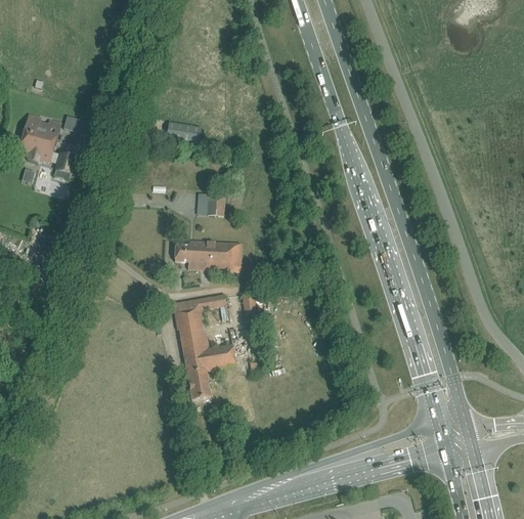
[(50,159),(57,161),(56,167),(71,171),(75,155),(60,150),(60,152),(53,149),(55,142),(54,142),(53,143),(52,143),(54,135),(55,136),(56,137),(61,121),(49,118),(49,119),(50,119),(49,122),(38,119),(39,116),(40,116),(40,115),(29,112),(24,128),(23,128),(22,130),(20,130),(18,136),(19,137),(19,139),(20,140),(17,150),(29,154),(28,158),(38,161),(39,157),(50,160),(50,159)]
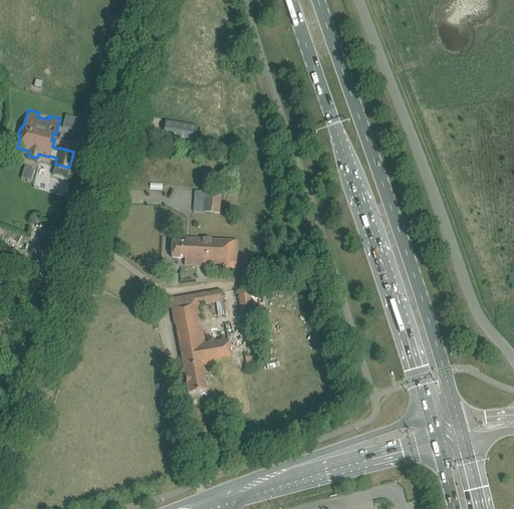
[(65,111),(62,123),(74,126),(78,114),(65,111)]
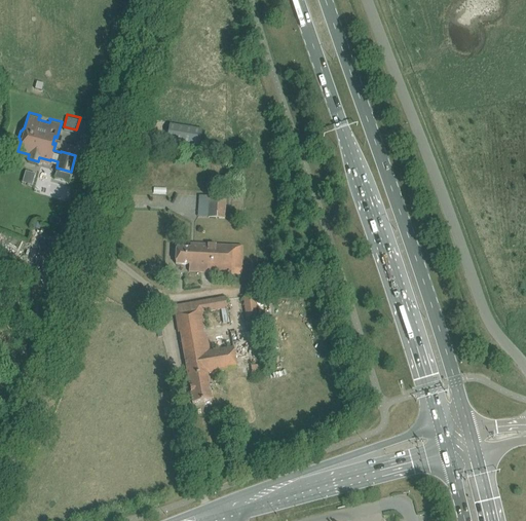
[(170,120),(166,137),(199,142),(202,125),(170,120)]
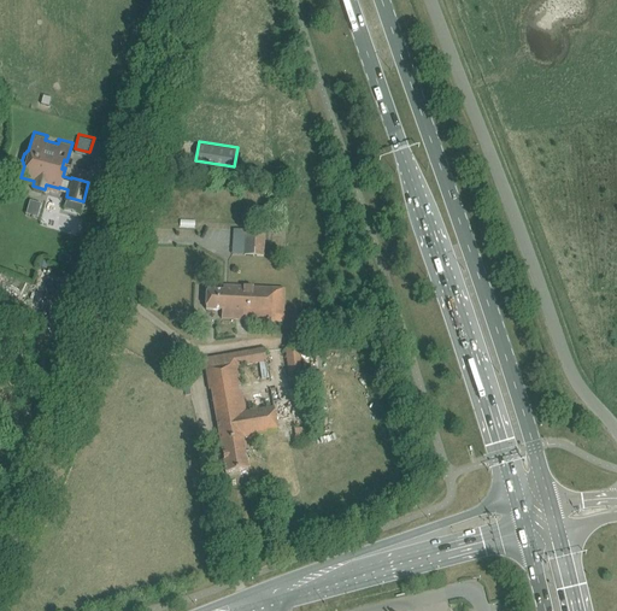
[(27,213),(37,217),(50,221),(53,209),(29,203),(27,213)]
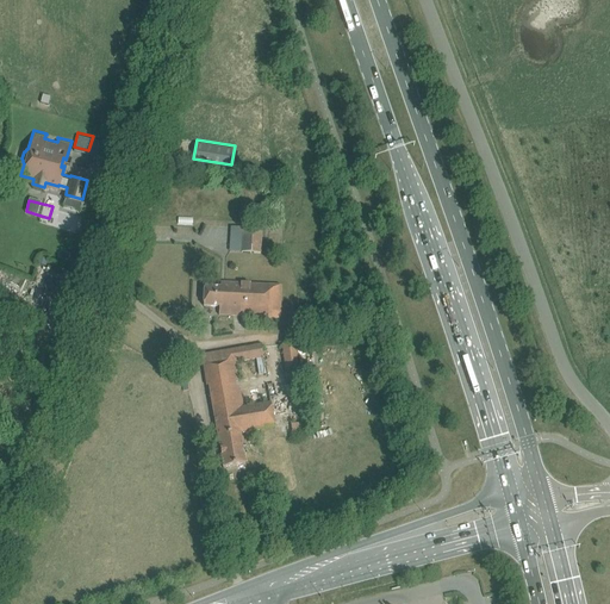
[(242,248),(260,249),(261,224),(243,223),(242,248)]
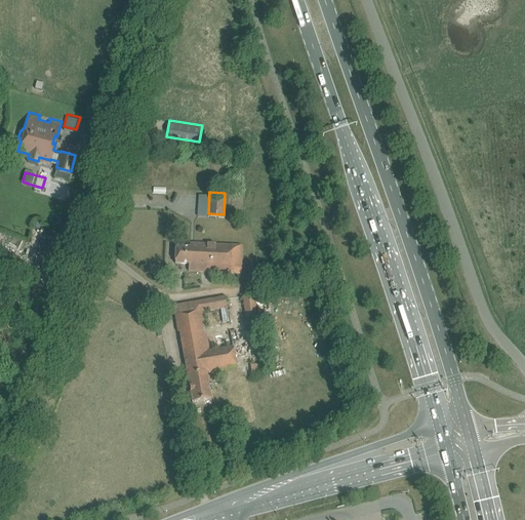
[(175,258),(189,260),(189,267),(242,270),(243,242),(190,239),(190,243),(175,242),(175,258)]
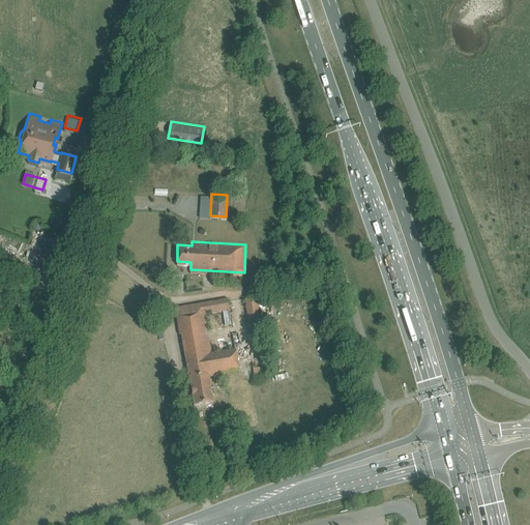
[(181,330),(192,386),(210,383),(208,372),(239,367),(237,357),(235,346),(211,350),(208,334),(206,334),(204,326),(207,326),(205,311),(230,307),(228,294),(175,303),(179,331),(181,330)]
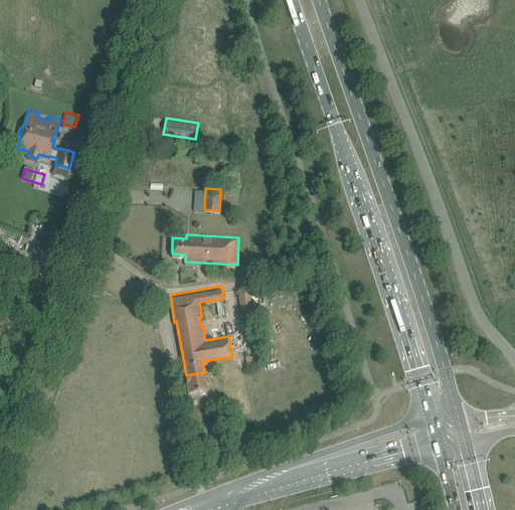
[(248,286),(238,287),(240,307),(250,306),(248,286)]
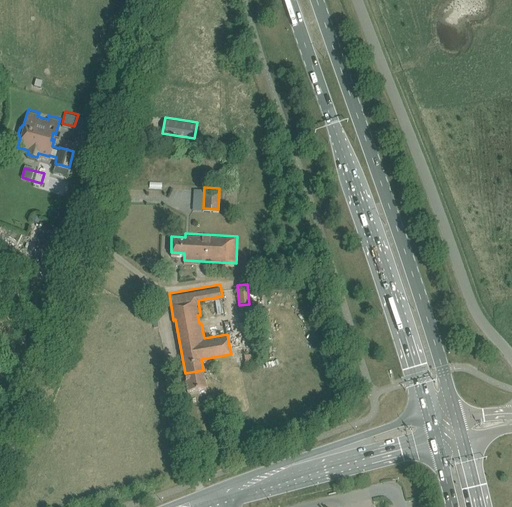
[(203,370),(185,373),(187,388),(206,385),(203,370)]
